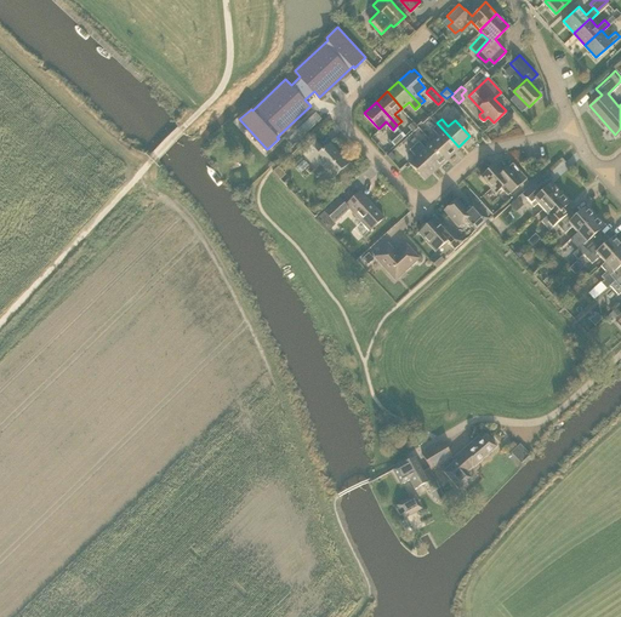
[(437,123),(432,127),(439,135),(432,141),(446,156),(459,147),(437,123)]
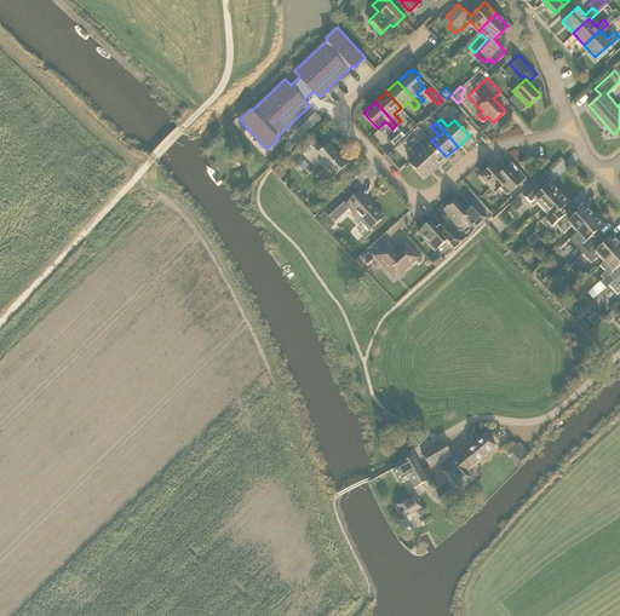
[(399,127),(388,137),(394,143),(405,133),(399,127)]
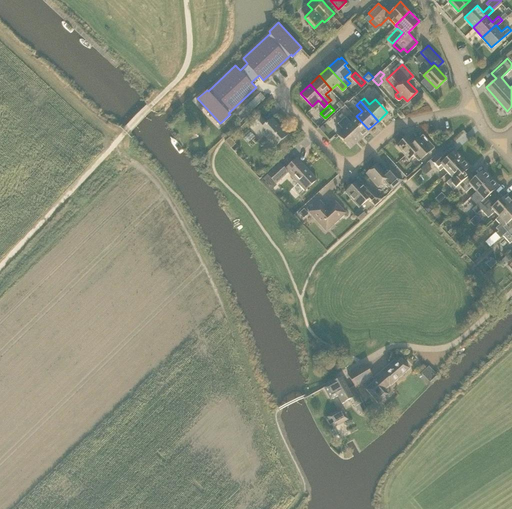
[(356,116),(351,121),(345,115),(341,118),(359,138),(368,129),(356,116)]
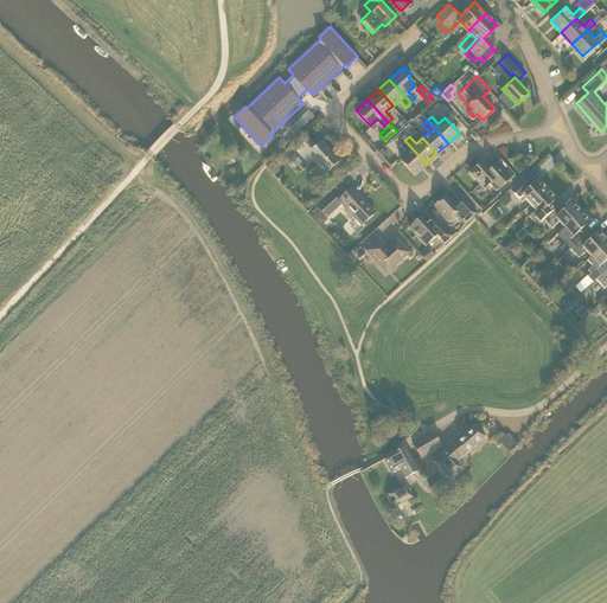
[(333,151),(323,139),(315,145),(310,138),(298,148),(308,161),(312,158),(325,172),(339,159),(332,152),(333,151)]
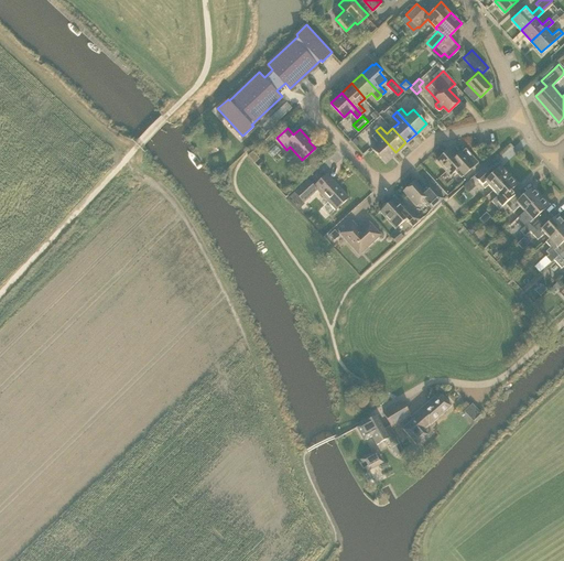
[(378,141),(371,147),(386,162),(396,152),(376,130),(372,135),(378,141)]
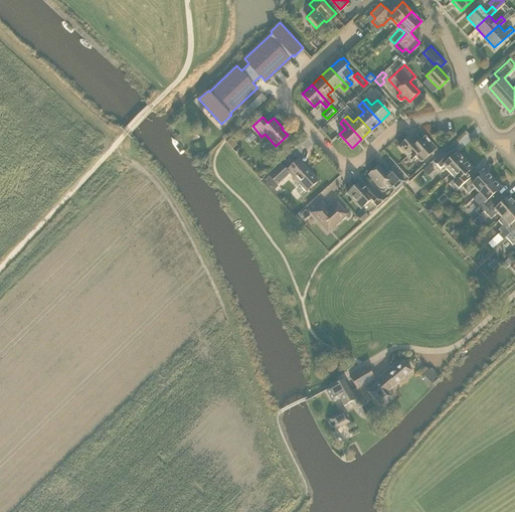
[(415,142),(409,136),(399,145),(411,159),(417,153),(422,159),(426,155),(437,147),(428,138),(424,134),(415,142)]
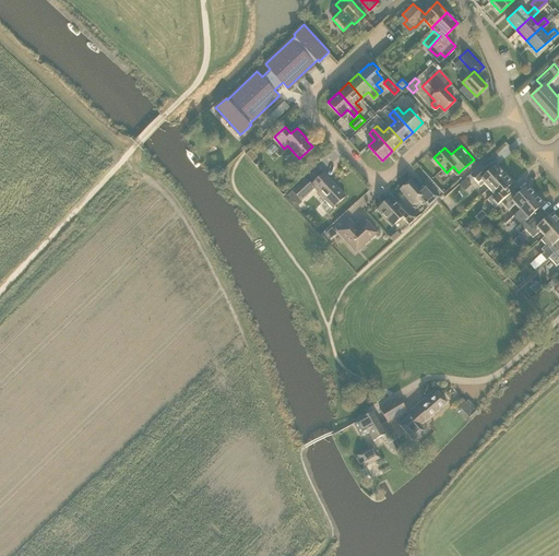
[(251,160),(257,155),(250,149),(246,153),(251,160)]
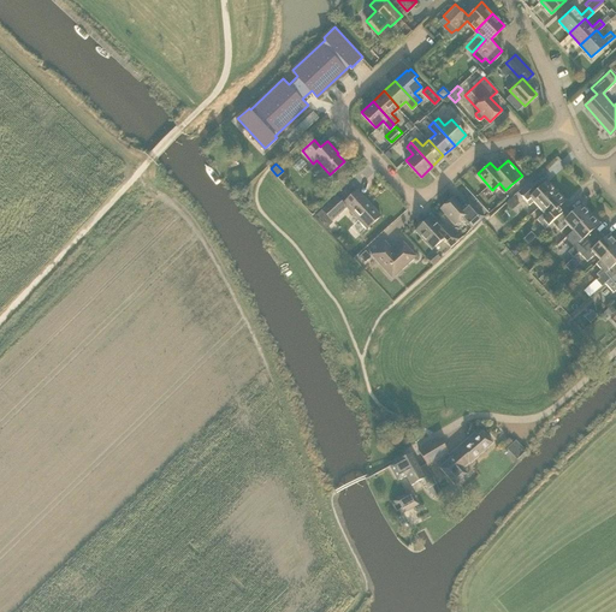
[(537,189),(532,184),(521,194),(529,203),(533,200),(539,206),(556,189),(548,179),(537,189)]
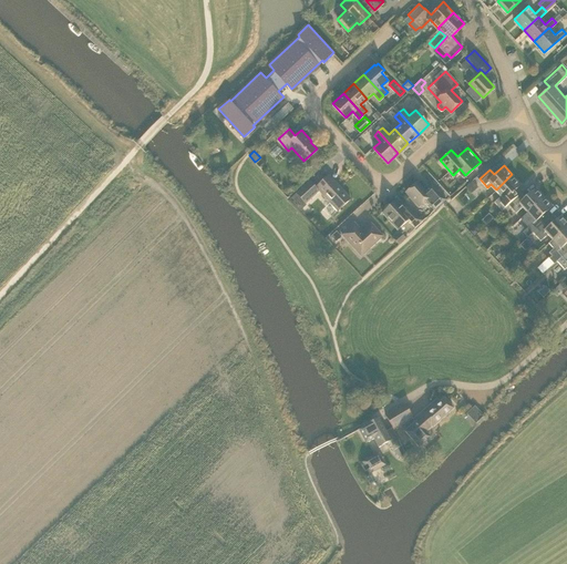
[(350,197),(329,173),(316,186),(309,178),(296,192),(290,196),(300,207),(306,202),(319,188),(338,208),(342,205),(350,197)]
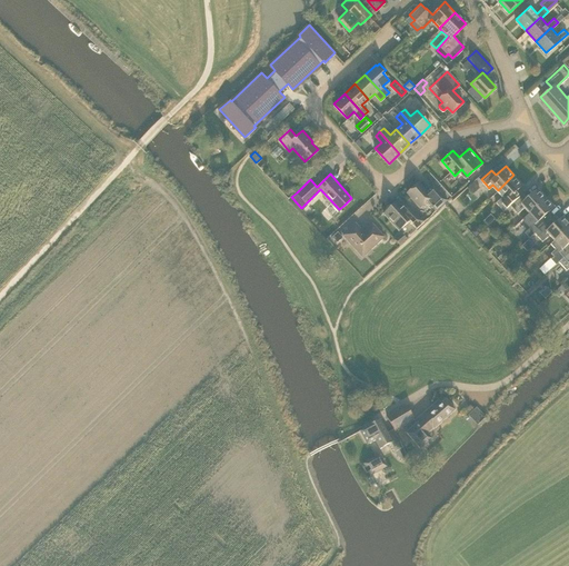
[(499,198),(496,201),(503,209),(510,204),(513,201),(517,198),(512,192),(522,184),(513,175),(498,190),(502,195),(499,198)]
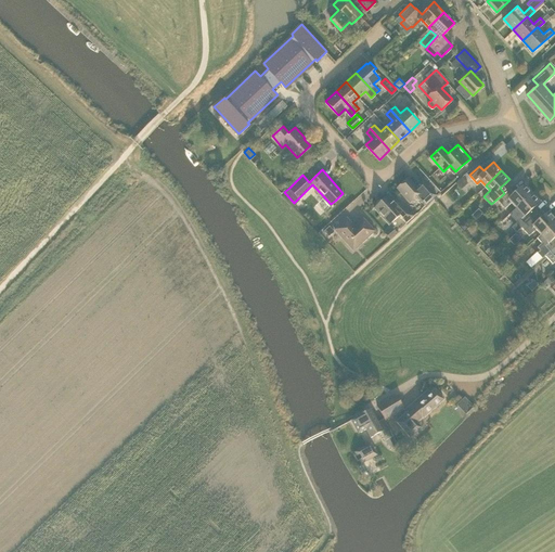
[(425,204),(436,193),(441,189),(431,178),(426,183),(422,178),(415,184),(408,176),(397,187),(410,201),(416,195),(425,204)]
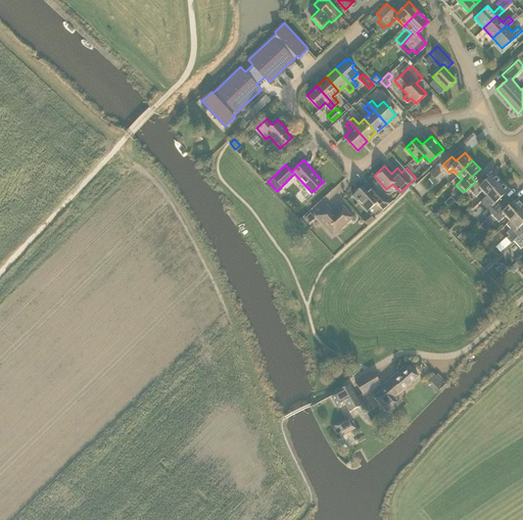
[(502,181),(493,173),(485,181),(481,176),(475,182),(472,185),(469,187),(476,195),(482,189),(486,194),(502,181)]
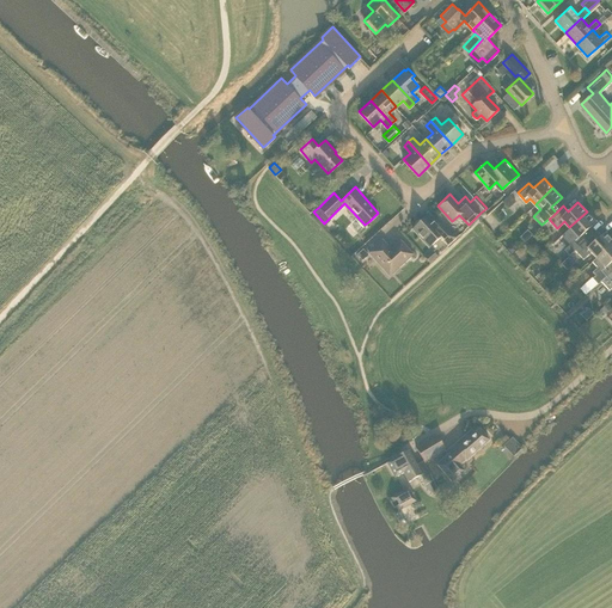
[(574,233),(570,237),(579,245),(575,249),(589,235),(585,231),(595,221),(587,212),(569,227),(574,233)]
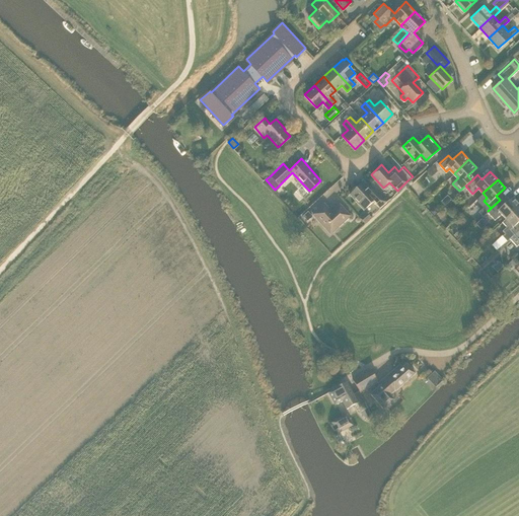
[(375,188),(371,183),(367,188),(362,182),(359,186),(359,185),(355,187),(353,191),(350,194),(364,209),(373,200),(380,207),(387,201),(375,188)]
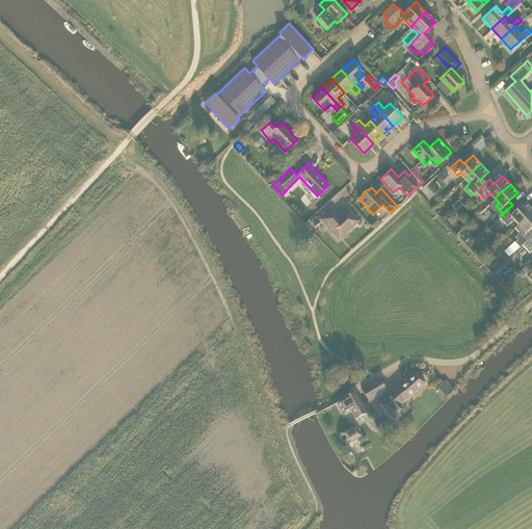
[(507,225),(513,218),(519,223),(531,210),(531,207),(526,201),(516,209),(512,205),(500,216),(507,225)]
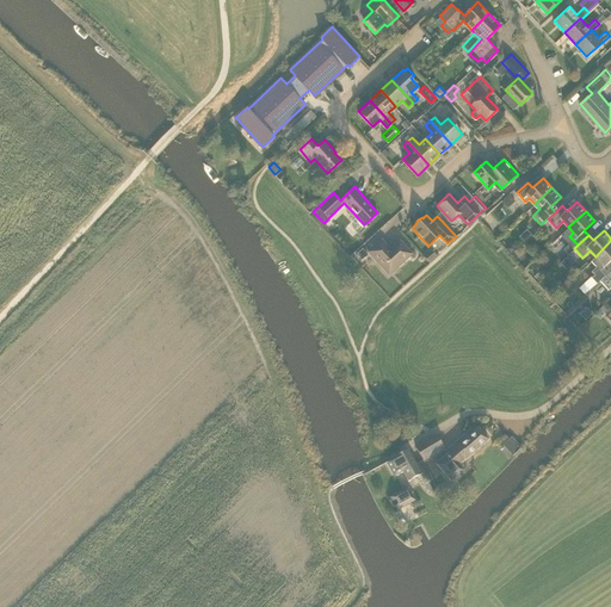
[(368,251),(383,267),(387,264),(393,270),(412,252),(400,239),(390,248),(382,239),(368,251)]
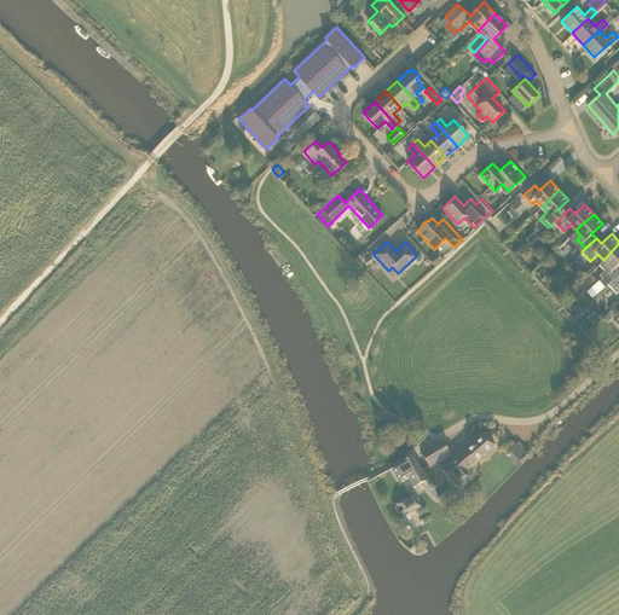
[(613,278),(618,272),(618,262),(618,244),(603,260),(608,266),(605,268),(613,278)]
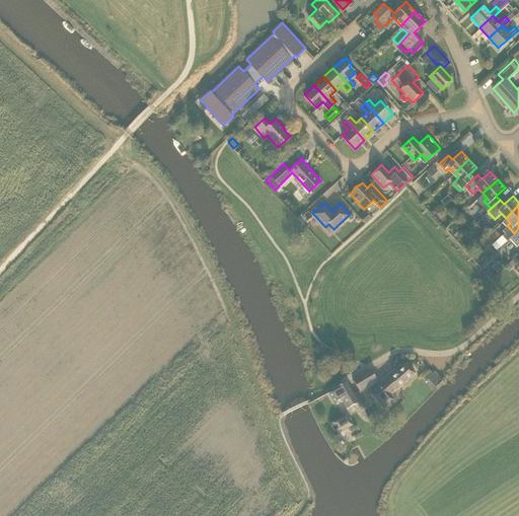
[(307,219),(312,215),(308,210),(303,214),(307,219)]
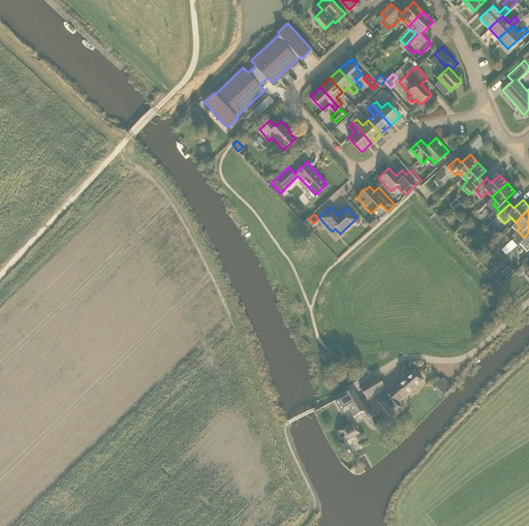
[(373,215),(367,221),(371,226),(377,220),(373,215)]
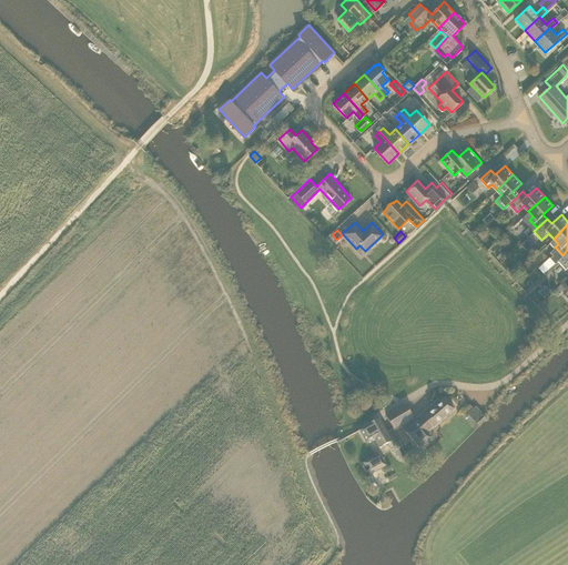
[(567,250),(563,255),(558,260),(566,268),(567,265),(567,250)]
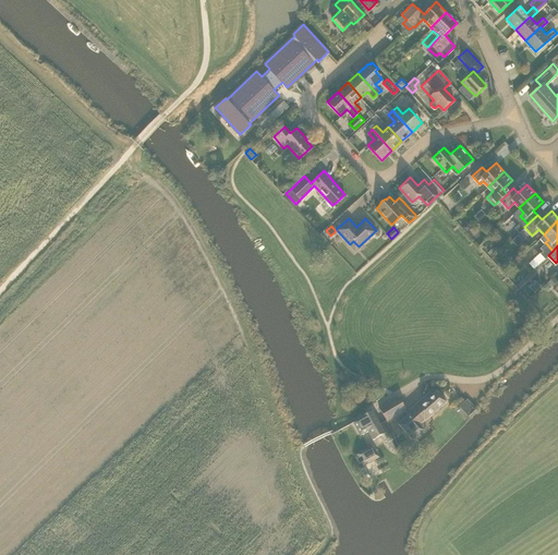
[(397,422),(412,438),(423,429),(419,423),(425,418),(426,418),(446,400),(437,390),(433,394),(431,390),(407,410),(408,412),(397,422)]
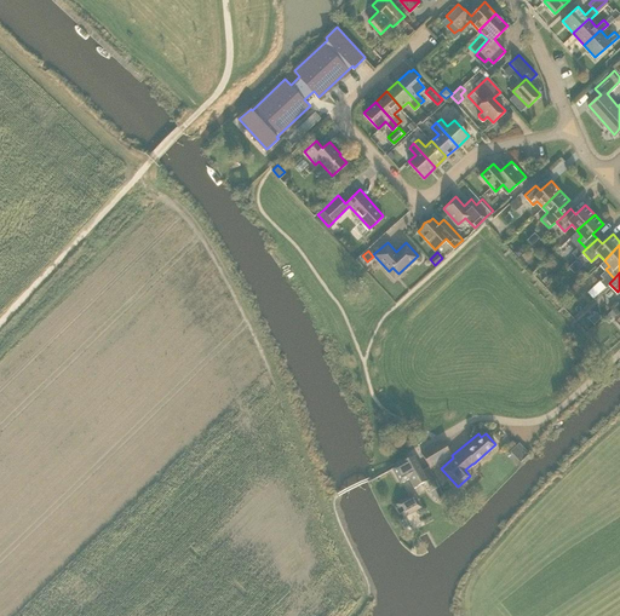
[(441,438),(420,450),(430,467),(451,454),(441,438)]
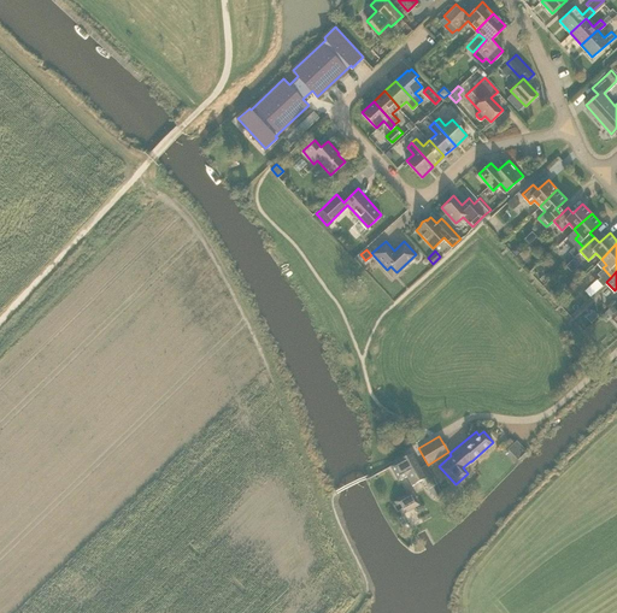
[(394,500),(399,508),(415,500),(410,491),(394,500)]
